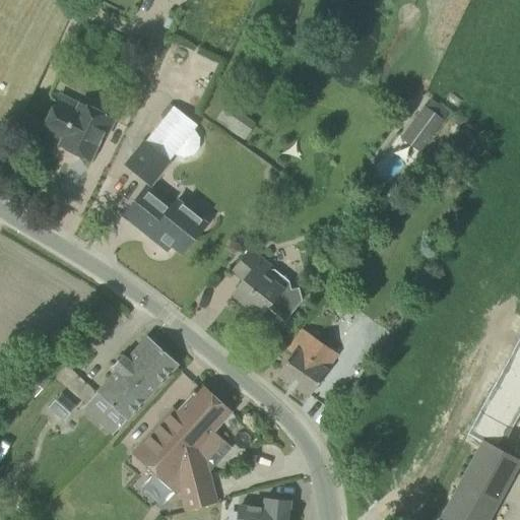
[(58,100),(43,130),(62,139),(59,145),(90,160),(103,135),(107,137),(115,121),(80,104),(74,114),(56,106),(59,101),(58,100)]
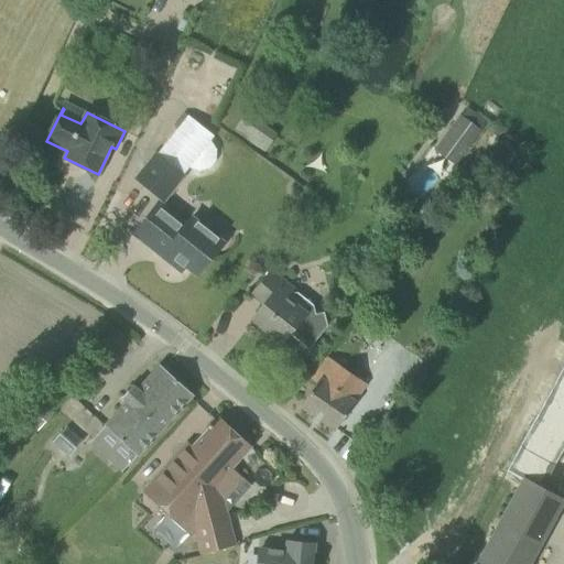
[(237,130),(264,148),(275,131),(248,114),(237,130)]
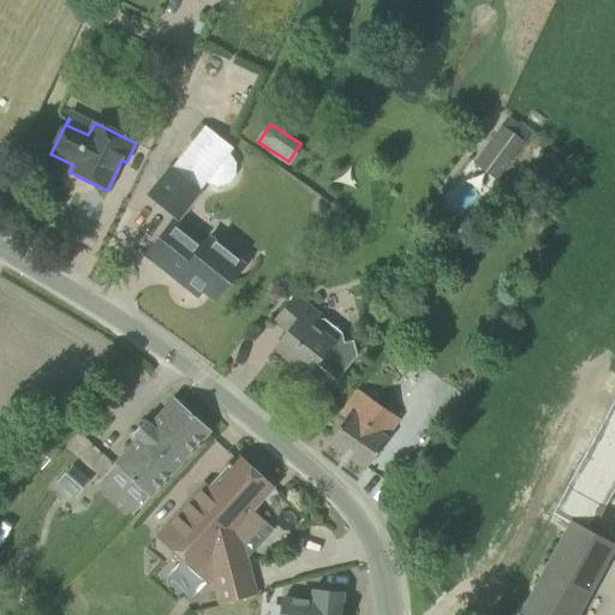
[(233,148),(204,125),(172,167),(201,190),(206,183),(218,187),(228,184),(236,175),(237,163),(230,153),(233,148)]
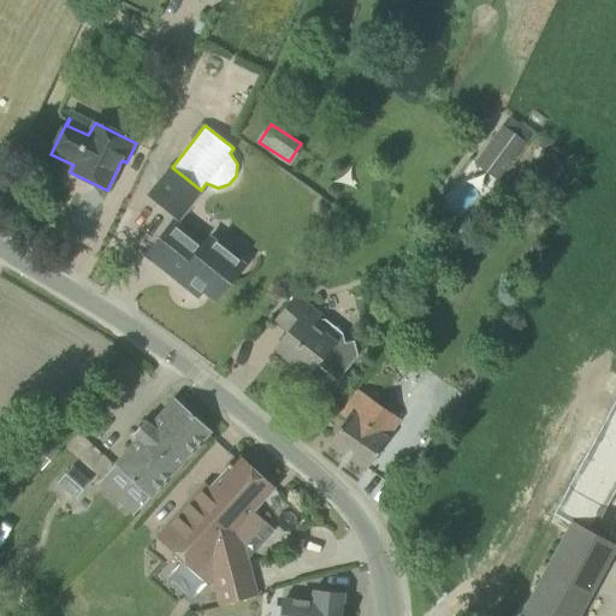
[(497,182),(498,179),(526,142),(503,125),(474,164),(497,182)]
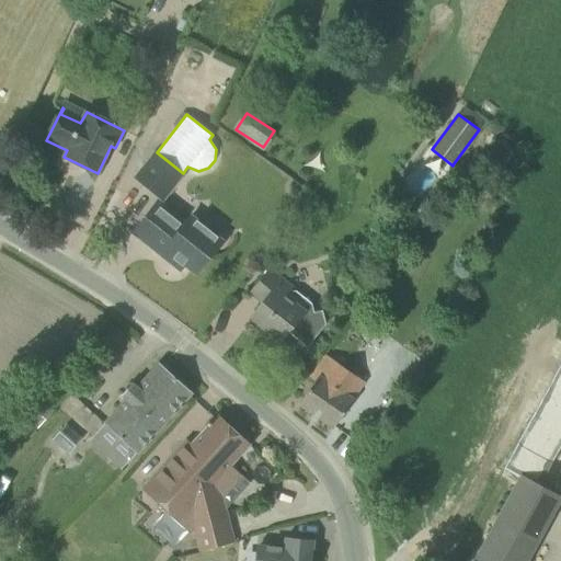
[(185,175),(183,173),(157,152),(135,179),(164,202),(185,175)]
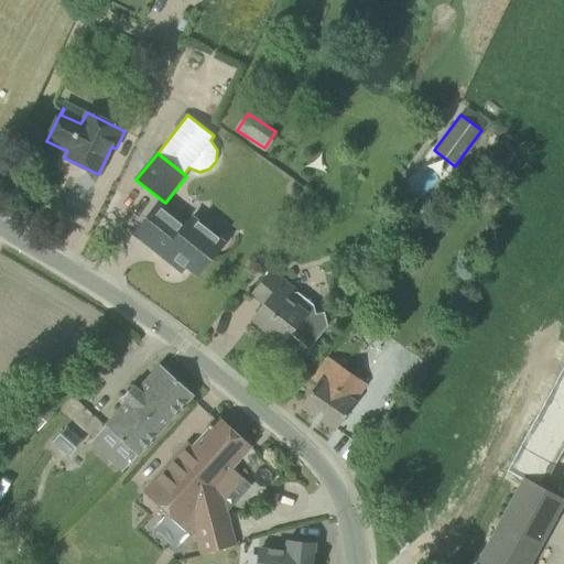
[(467,174),(486,185),(494,172),(475,162),(467,174)]
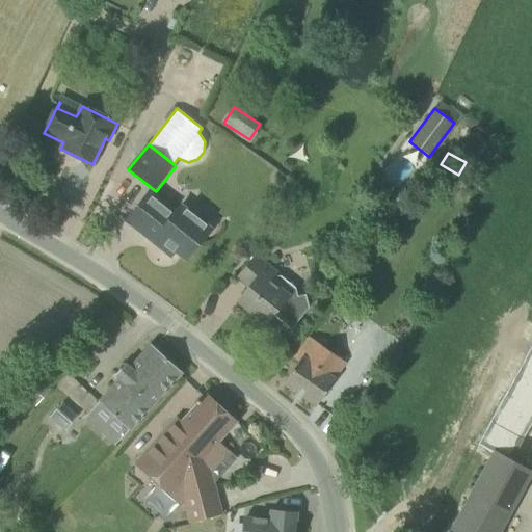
[(162,240),(186,259),(211,229),(182,205),(177,212),(151,191),(127,221),(158,245),(162,240)]
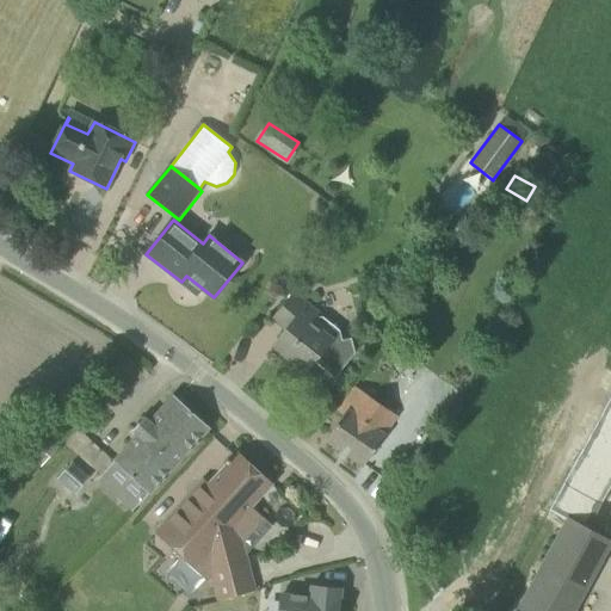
[(295,291),(272,319),(287,329),(273,345),(306,371),(313,362),(335,378),(356,353),(353,338),(337,339),(313,320),(320,310),(295,291)]
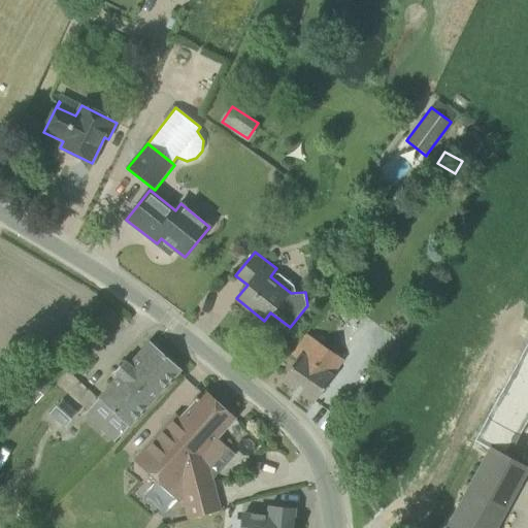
[(297,358),(294,363),(282,381),(315,402),(334,374),(331,372),(341,358),(305,334),(292,354),(297,358)]
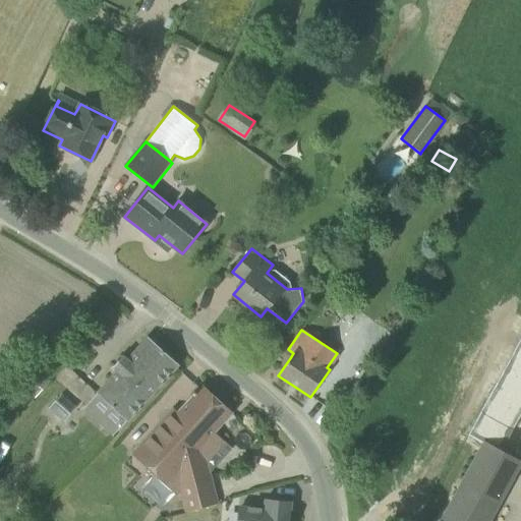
[(178,364),(148,337),(127,360),(122,355),(120,357),(121,358),(115,365),(114,364),(112,366),(118,370),(97,394),(126,420),(178,364)]
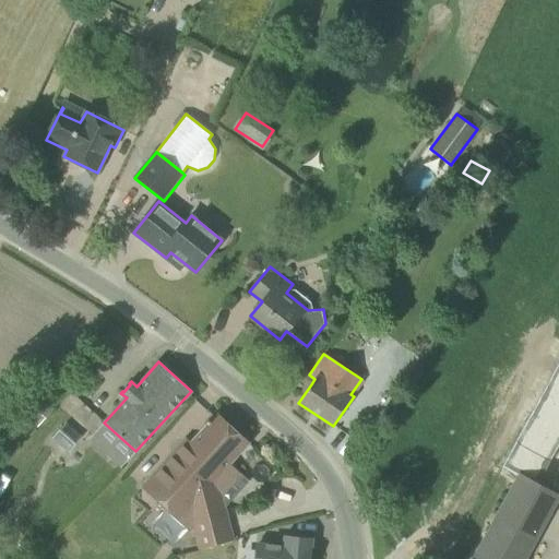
[(501,466),(518,475),(518,474),(537,485),(537,484),(558,444),(558,361),(549,377),(501,466)]
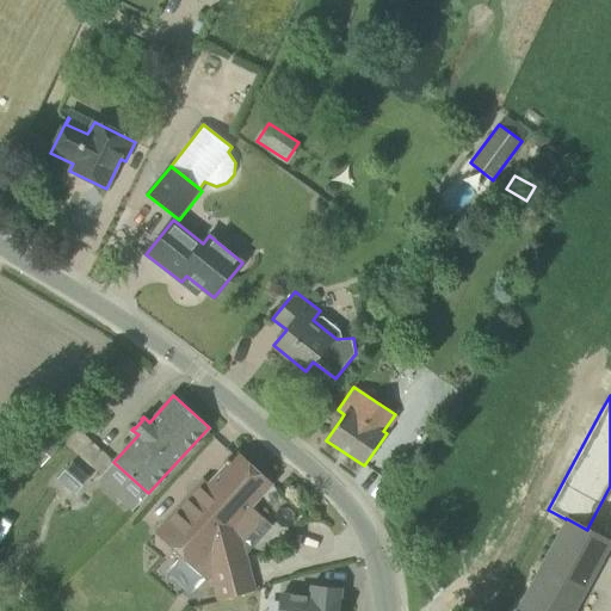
[(236,554),(258,530),(242,516),(271,485),(240,455),(235,455),(232,460),(229,457),(224,462),(227,464),(208,485),(203,480),(155,532),(210,582),(213,580),(218,602),(241,596),(254,593),(247,563),(236,554)]
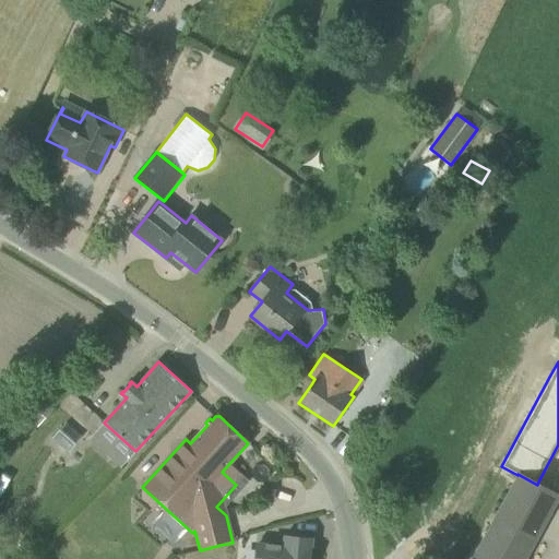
[(63,420),(51,435),(67,449),(80,435),(63,420)]
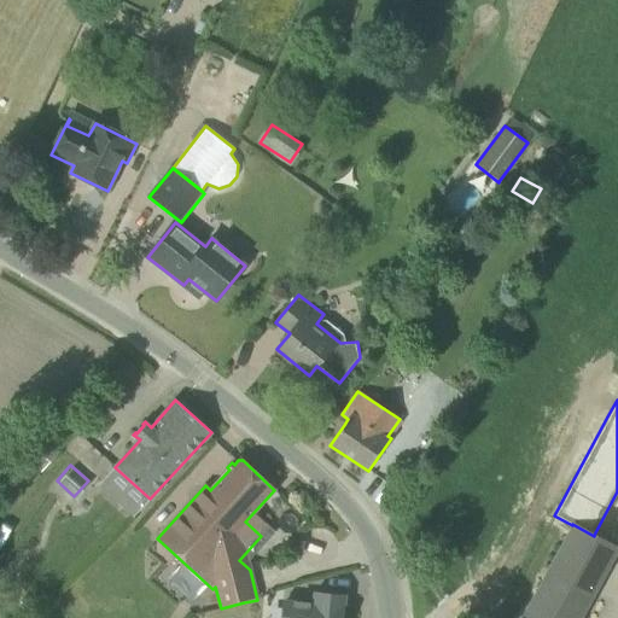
[(579,617),(617,548),(594,535),(594,536),(572,524),(572,525),(522,617),(579,617)]
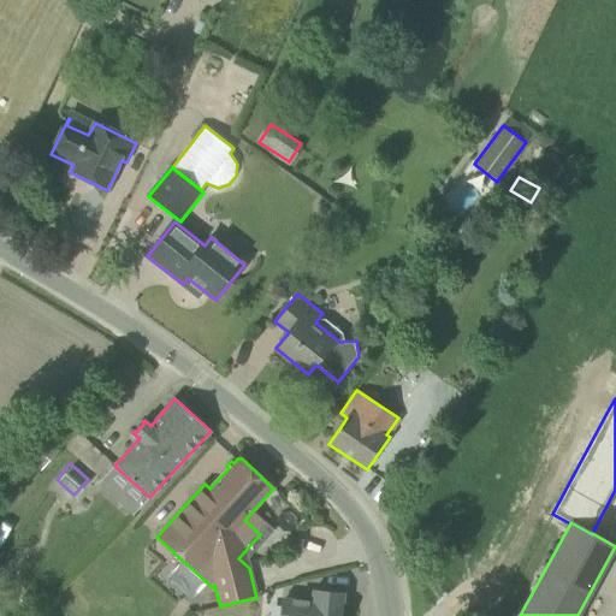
[(342,615),(343,605),(344,593),(325,591),(313,590),(313,594),(312,602),(304,602),(283,599),(282,602),(280,615),(342,615)]
